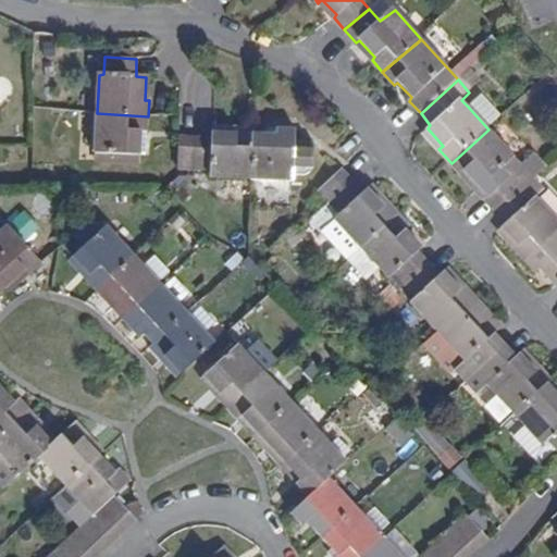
[(489,130),(502,116),(481,95),(468,107),(489,130)]
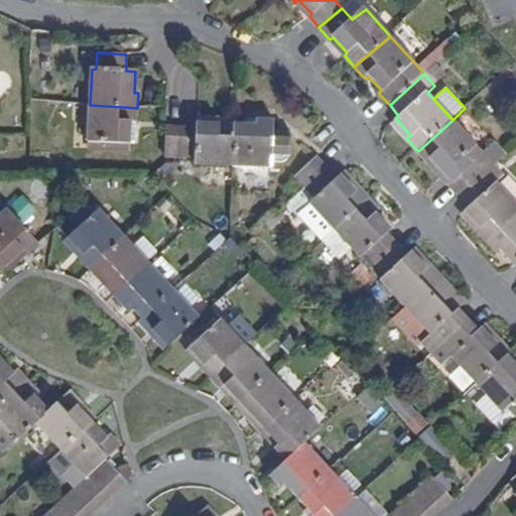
[(137,108),(90,105),(88,143),(130,145),(132,122),(137,122),(137,108)]
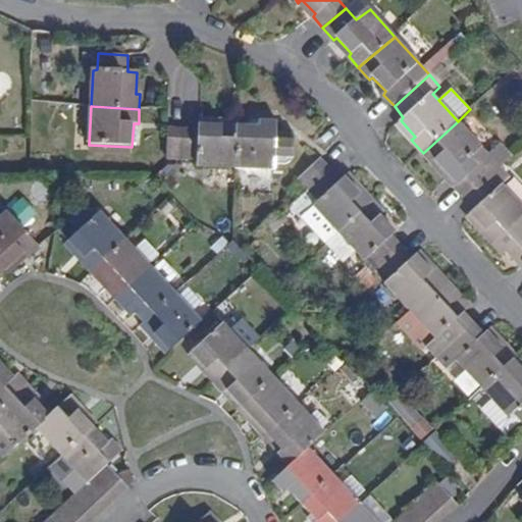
[(184,131),(183,160),(198,161),(198,167),(238,168),(238,127),(239,121),(222,121),(221,125),(198,125),(198,132),(184,131)]
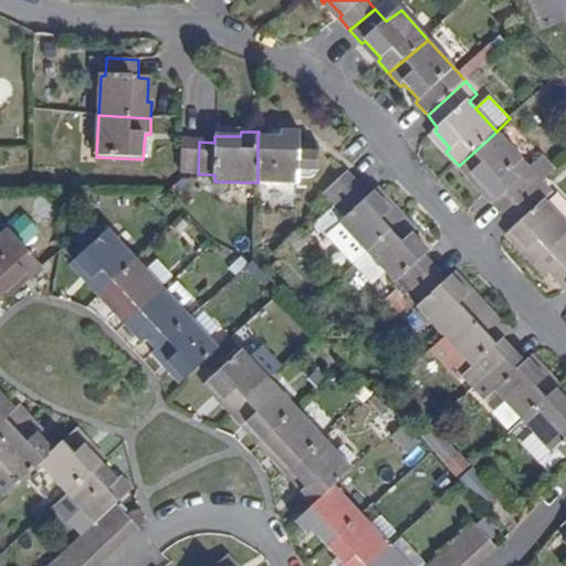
[(282,137),(258,138),(258,182),(301,185),(303,133),(284,132),(282,137)]
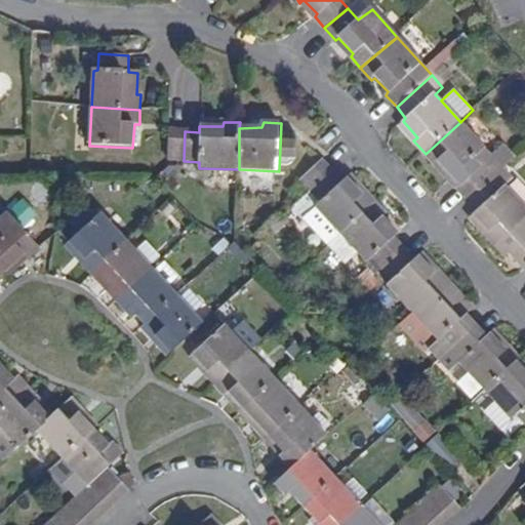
[(460,122),(426,154),(435,164),(440,161),(453,178),(462,169),(469,177),(457,187),(468,199),(505,167),(507,164),(516,156),(506,145),(492,157),(460,122)]
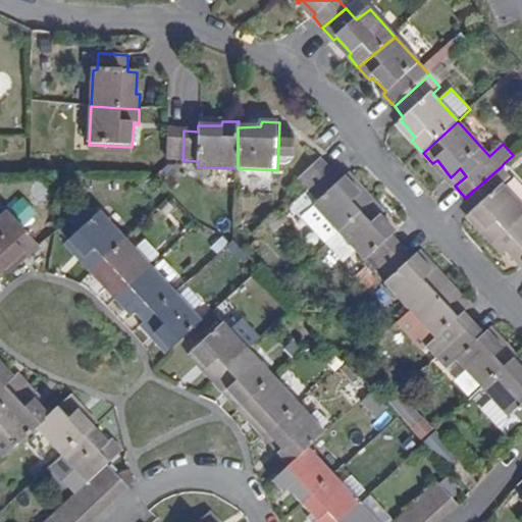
[(184,131),(169,129),(168,160),(183,160),(184,131)]
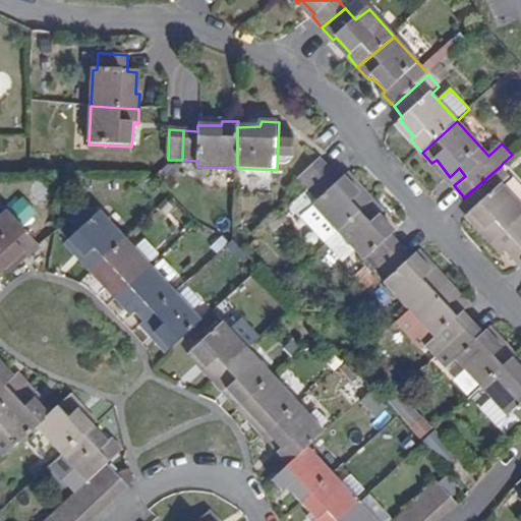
[(299,177),(308,188),(330,168),(321,157),(299,177)]
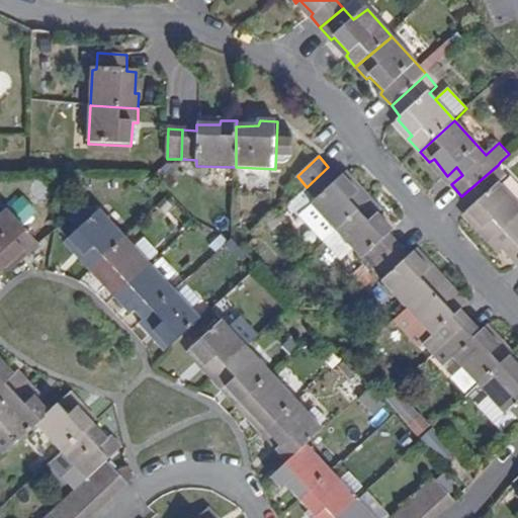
[(488,242),(517,213),(517,201),(500,182),(508,176),(498,165),(461,196),(470,206),(468,210),(482,226),(479,231),(488,242)]
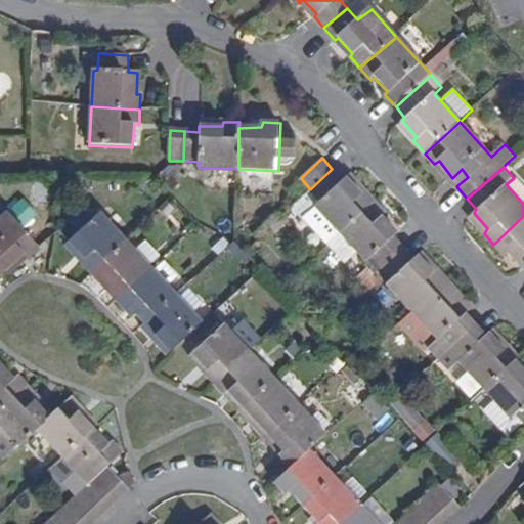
[(303,216),(329,244),(375,201),(366,191),(362,194),(348,177),(342,180),(332,169),(310,189),(319,201),(303,216)]
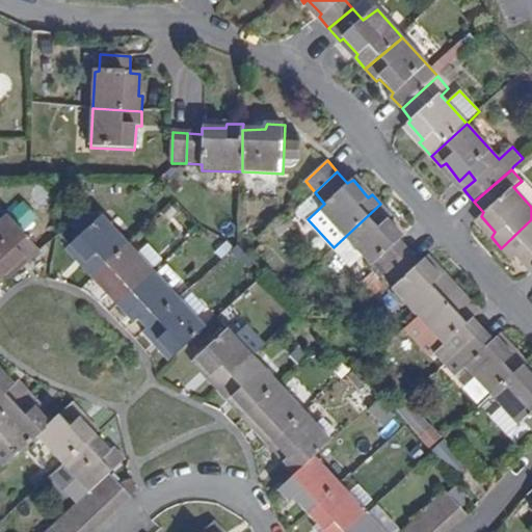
[(378,261),(388,272),(411,251),(401,240),(404,235),(389,219),(392,216),(380,204),(334,247),(352,267),(364,257),(371,265),(378,261)]
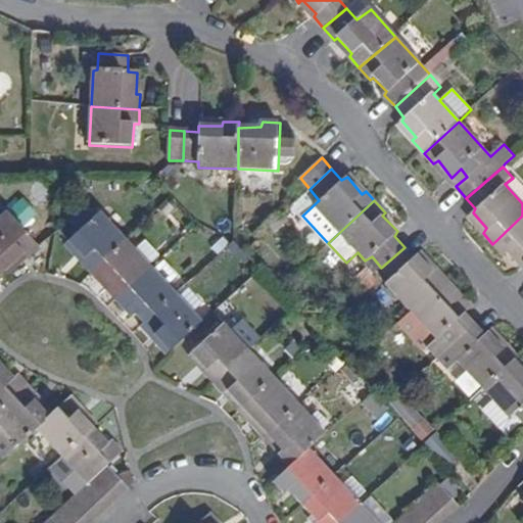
[(6,212),(0,218),(0,263),(7,271),(24,255),(27,258),(38,247),(6,212)]
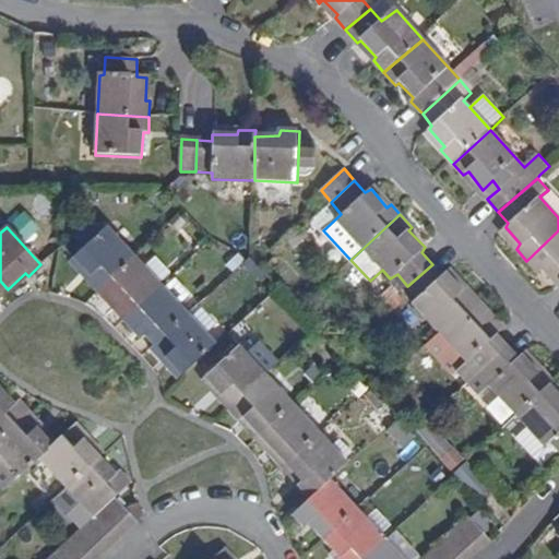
[(97,294),(102,288),(135,258),(107,227),(72,259),(88,278),(86,282),(97,294)]
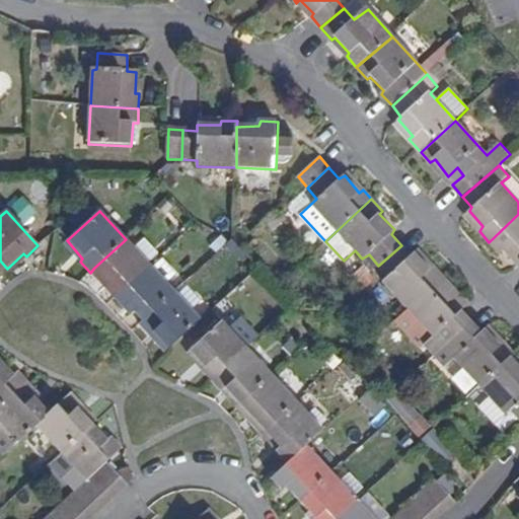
[(518,214),(489,242),(499,254),(504,250),(518,266),(518,214)]
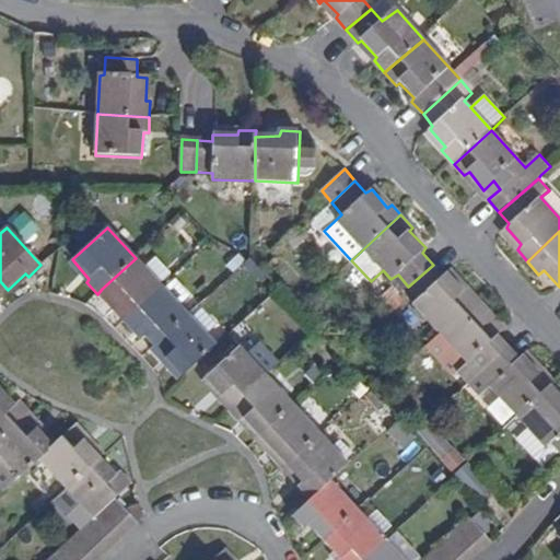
[(136,258),(102,289),(117,307),(113,312),(125,324),(163,288),(136,258)]
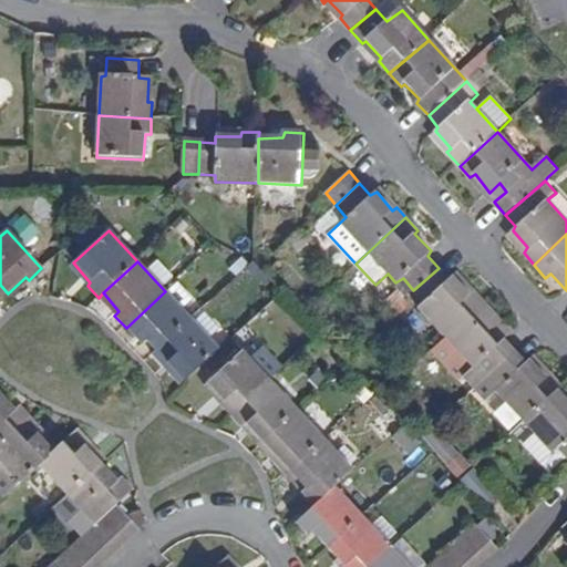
[(420,307),(446,338),(485,303),(474,290),(470,294),(454,276),(449,279),(439,268),(413,290),(424,302),(420,307)]
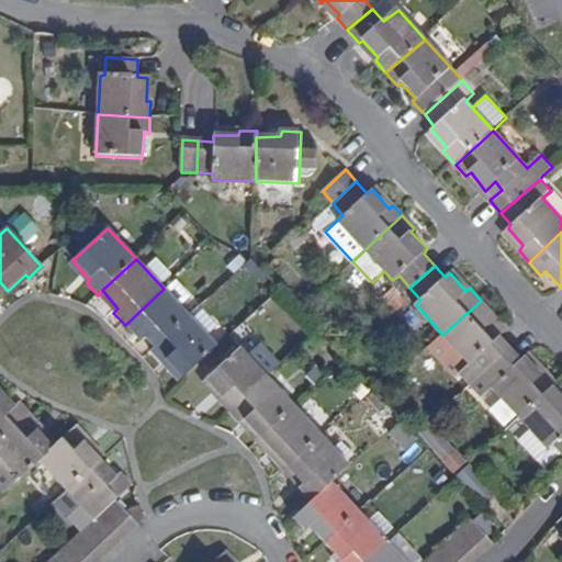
[(164,289),(125,325),(135,336),(139,332),(154,347),(189,316),(164,289)]
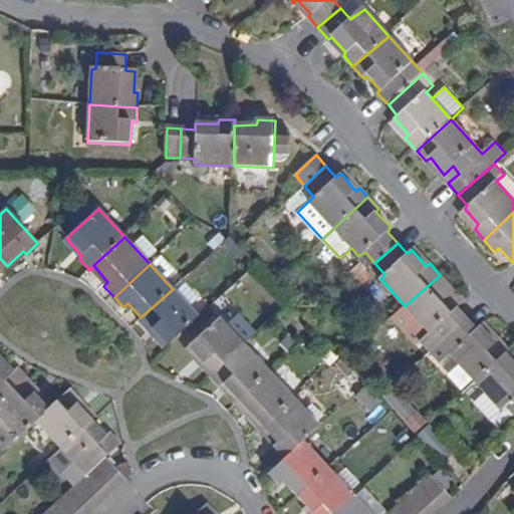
[(422,339),(431,350),(444,339),(467,319),(458,309),(461,304),(447,289),(449,285),(440,275),(405,306),(428,332),(422,339)]
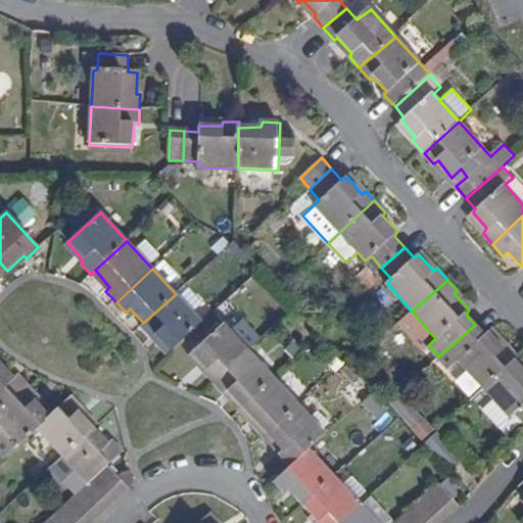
[(176,294),(143,323),(141,327),(152,340),(157,335),(171,350),(201,323),(176,294)]
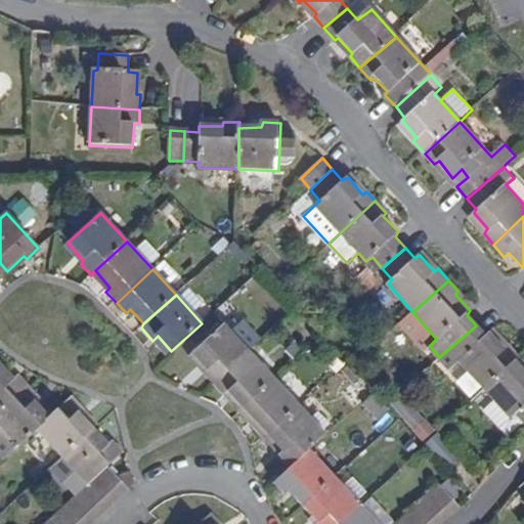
[(205,376),(214,385),(250,352),(261,340),(245,322),(233,332),(225,323),(192,354),(208,370),(205,376)]
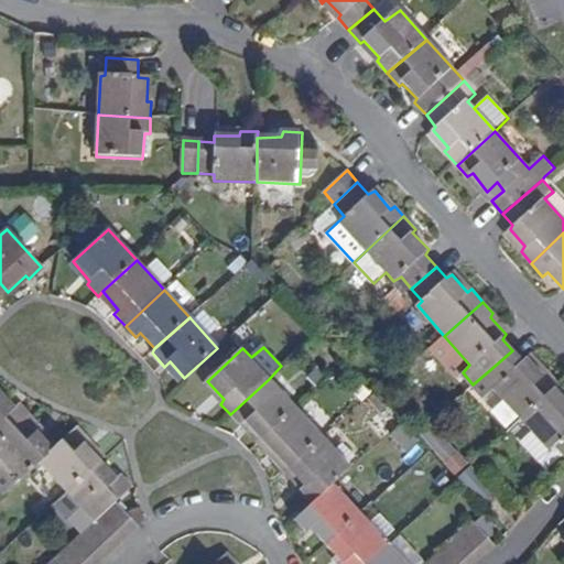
[(521,419),(556,388),(559,386),(548,372),(543,375),(527,358),(522,360),(512,350),(487,372),(497,383),(495,389),(521,419)]
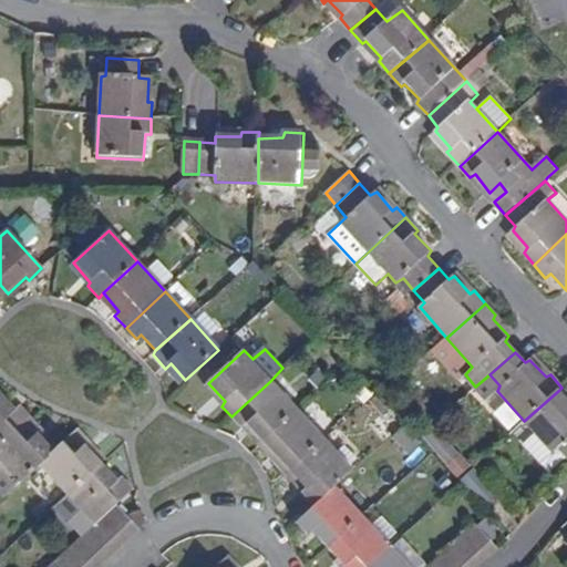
[(476,410),(497,391),(500,385),(490,374),(475,387),(465,397),(476,410)]
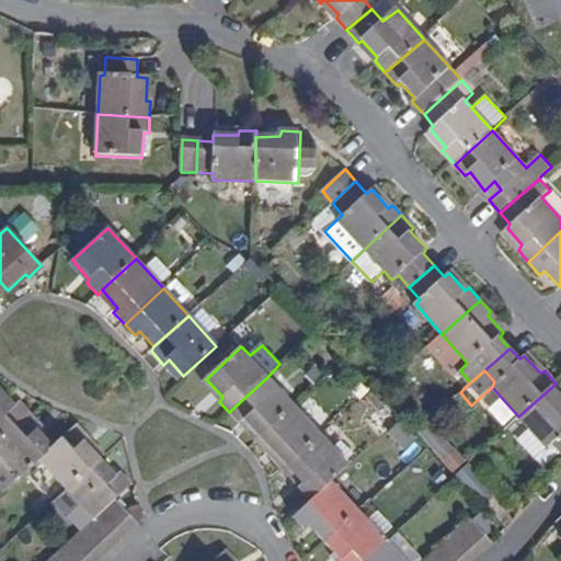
[(244,421),(259,436),(293,405),(267,377),(229,412),(240,424),(244,421)]
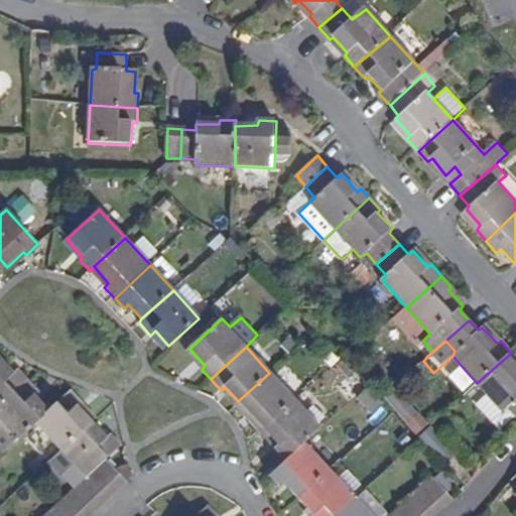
[(515,363),(509,355),(477,383),(504,412),(507,409),(515,417),(515,363)]
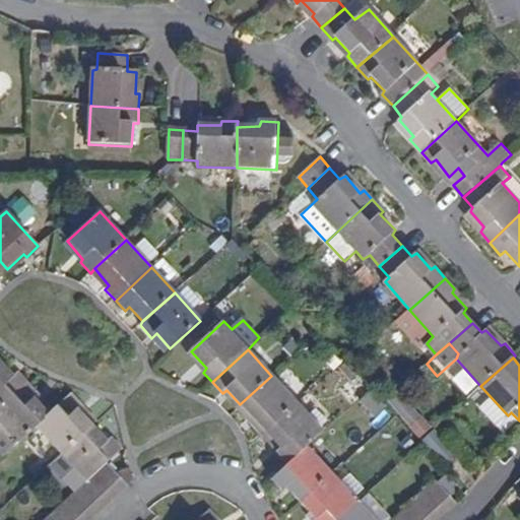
[(0,408),(27,383),(17,373),(12,377),(0,363),(0,408)]
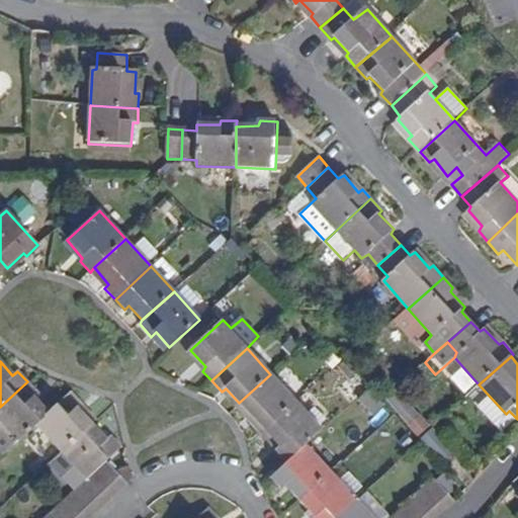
[(250,415),(265,431),(295,403),(270,374),(239,403),(235,407),(246,418),(250,415)]
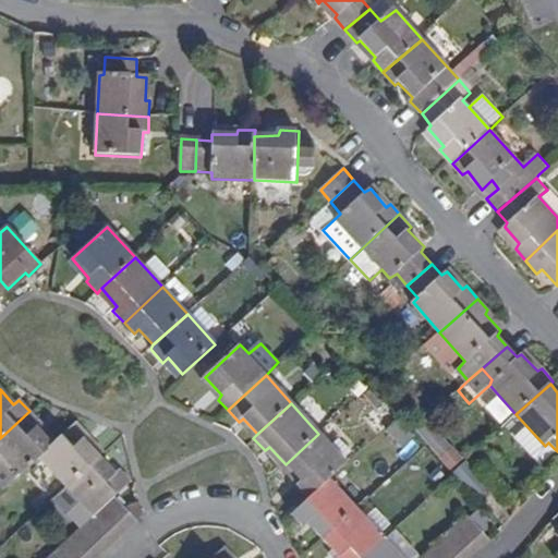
[(38,458),(51,446),(36,428),(40,423),(29,411),(0,438),(0,455),(19,475),(38,458)]
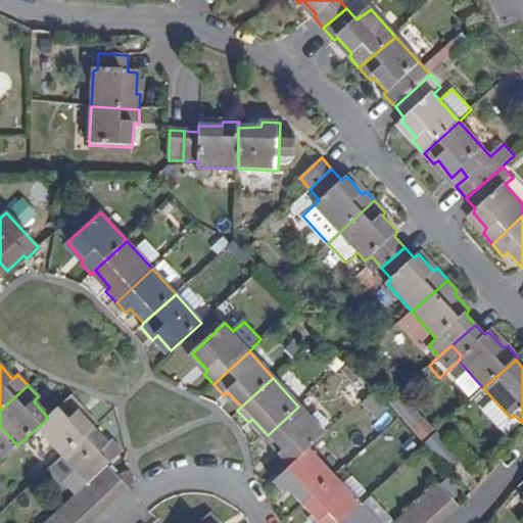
[(492,433),(511,418),(483,388),(467,403),(492,433)]
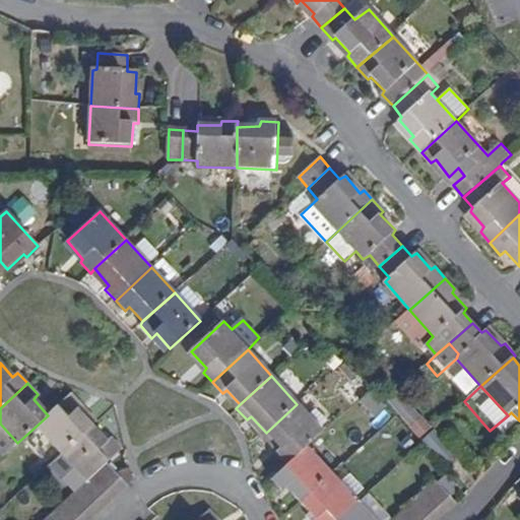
[(81,406),(72,393),(48,415),(36,427),(58,452),(91,425),(78,410),(81,406)]
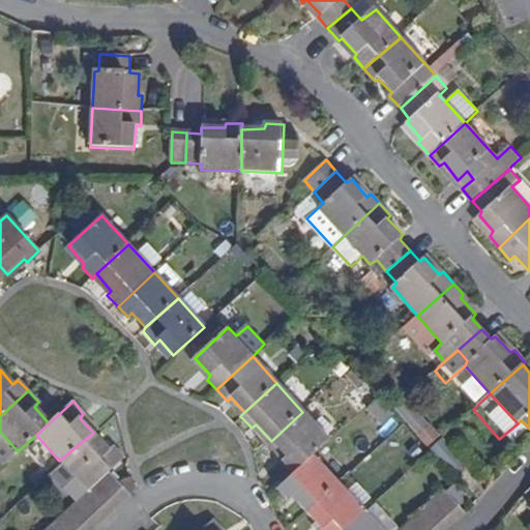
[(410,401),(399,412),(428,445),(440,435),(410,401)]
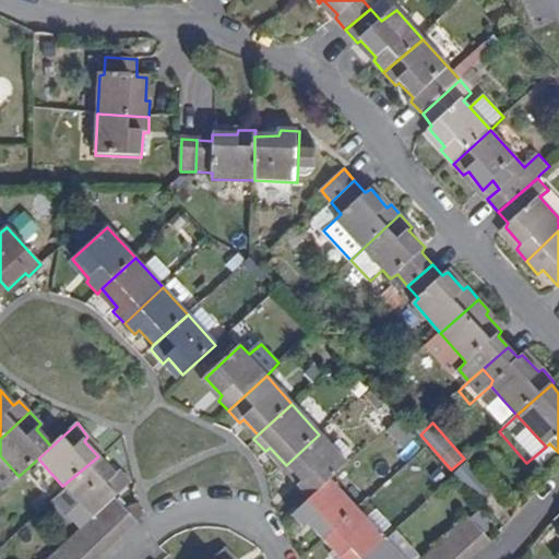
[(297,485),(310,498),(331,480),(347,465),(319,435),(286,465),(300,480),(297,485)]
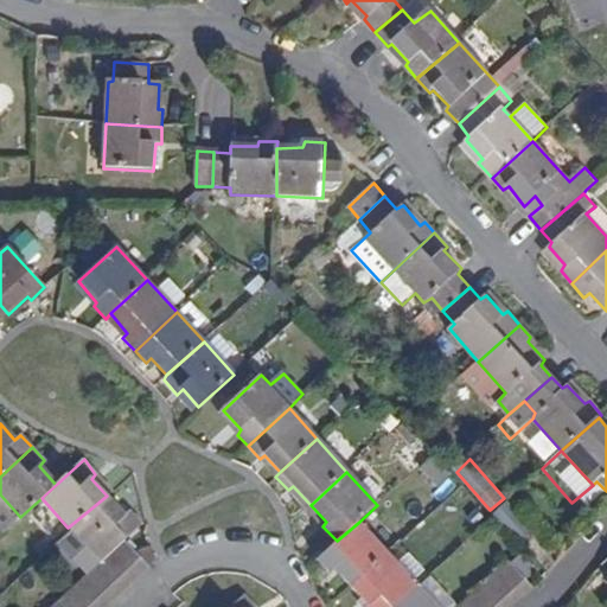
[(20,517),(0,494),(0,522),(6,529),(20,517)]
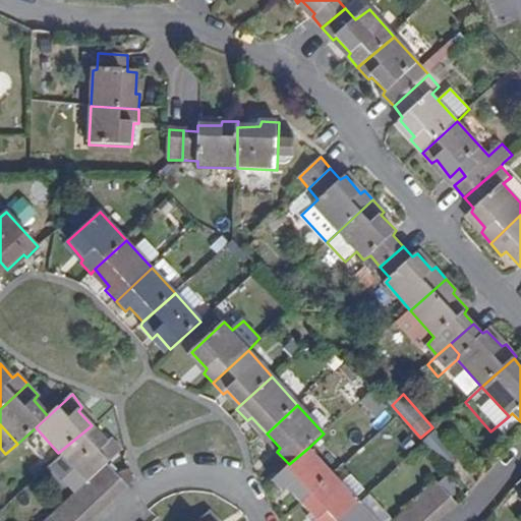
[(108,465),(123,452),(109,438),(105,440),(92,425),(58,453),(46,465),(74,496),(85,485),(97,475),(108,465)]
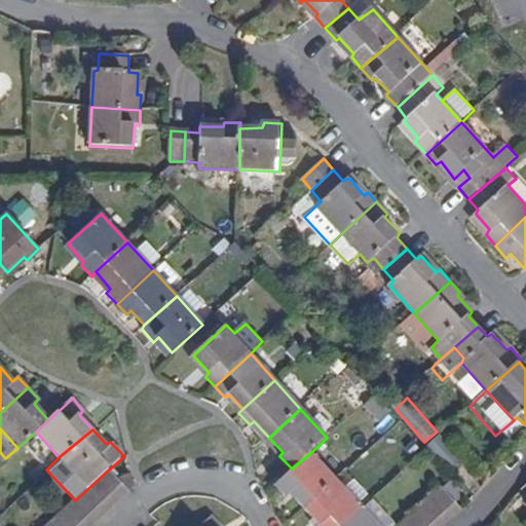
[(460,461),(442,440),(429,450),(450,473),(460,461)]
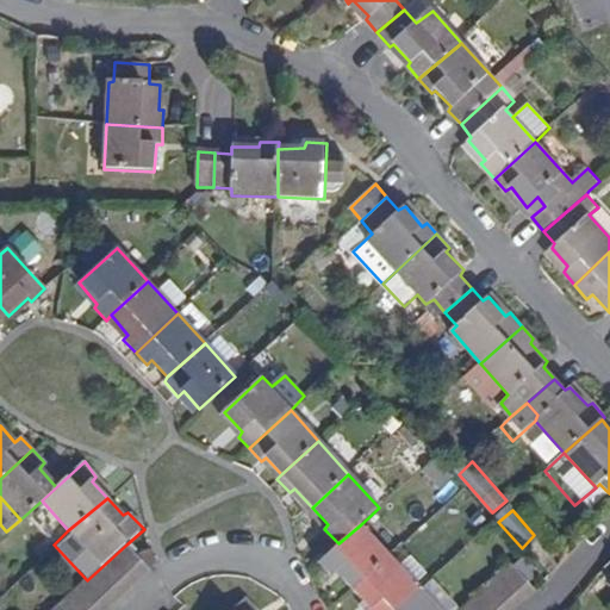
[(335,573),(354,592),(392,558),(361,524),(338,543),(318,561),(330,576),(335,573)]
